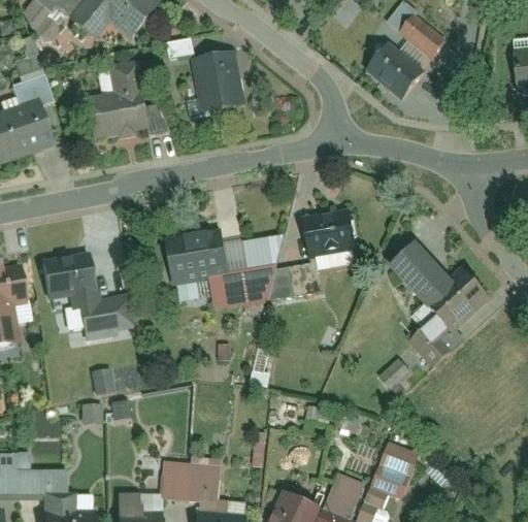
[(66,15),(78,0),(46,0),(66,15)]
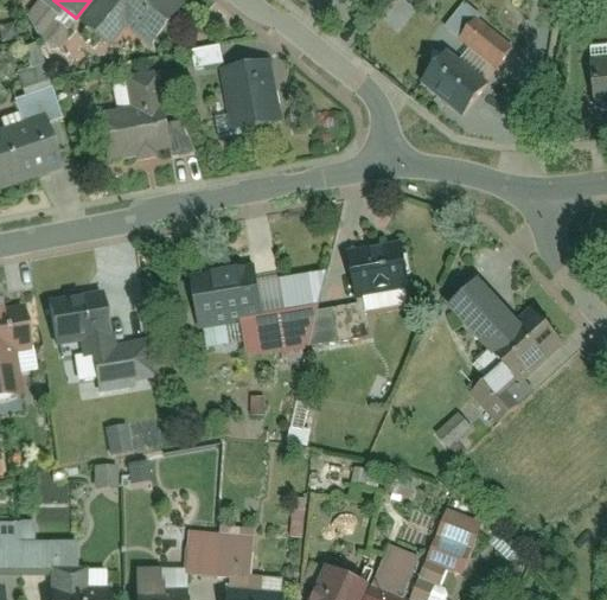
[(189,1),(187,0),(100,0),(81,25),(108,46),(125,26),(151,48),(189,1)]
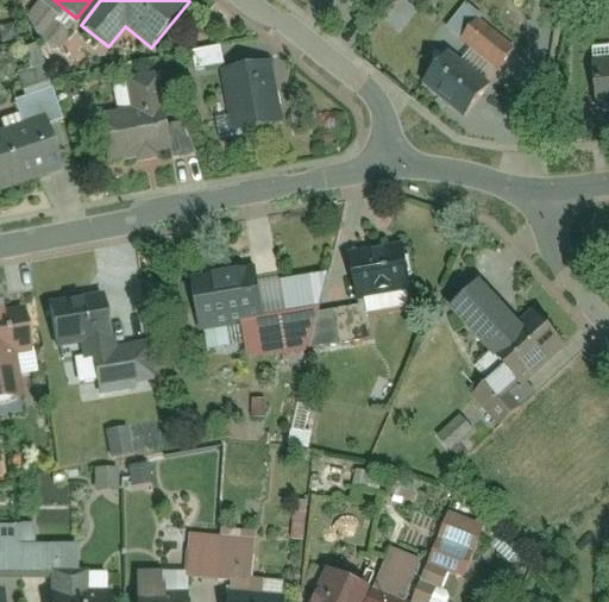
[(464,0),(450,19),(468,32),(484,11),(490,4),(485,0),(464,0)]
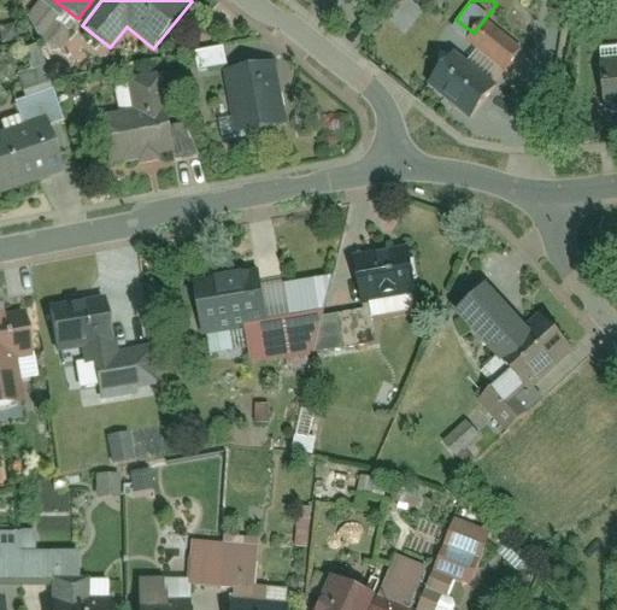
[(526,39),(491,11),(474,33),(507,60),(526,39)]
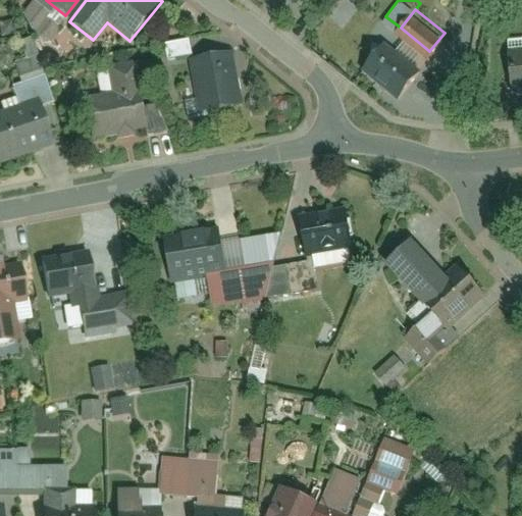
[(189,39),(164,42),(166,56),(191,53),(189,39)]
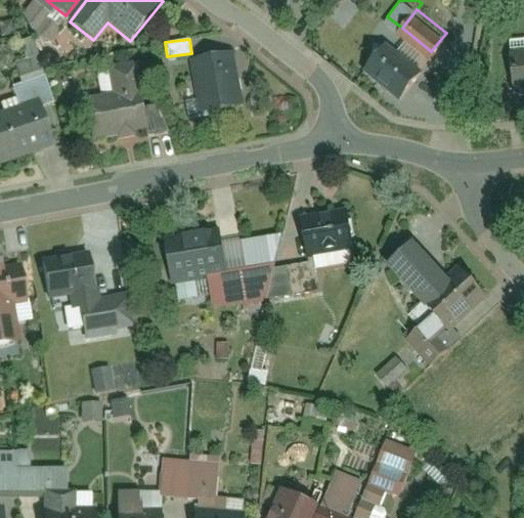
[(421,68),(387,41),(364,69),(398,96),(421,68)]
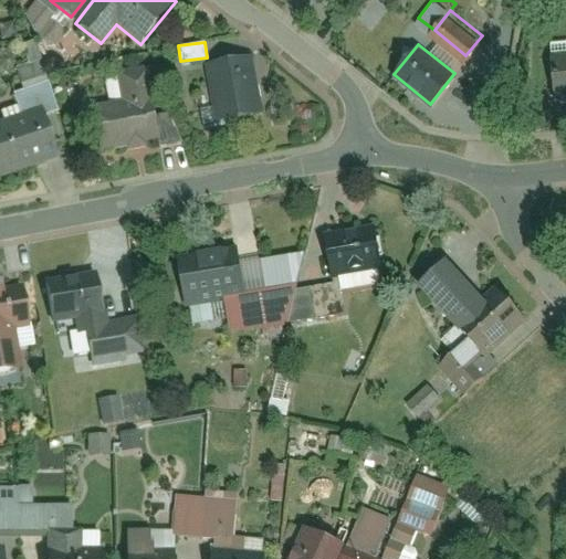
[(257,55),(205,62),(212,118),(263,112),(257,55)]
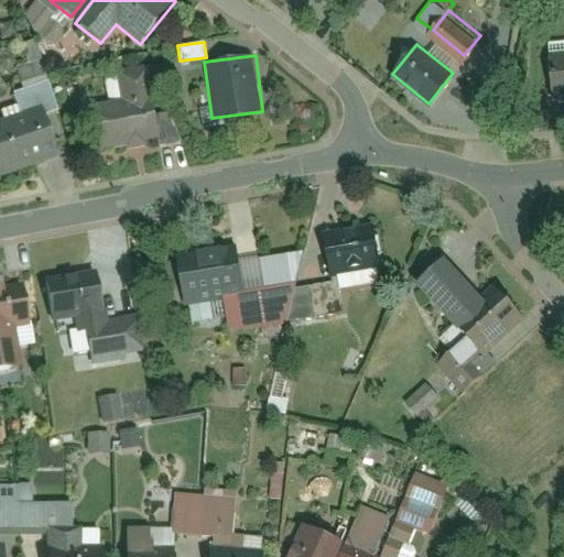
[(90,100),(97,146),(159,138),(149,64),(116,69),(119,96),(90,100)]
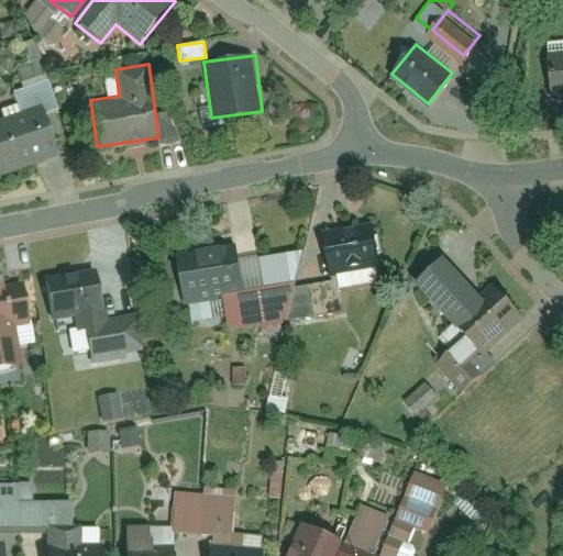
[(45,79),(10,91),(17,114),(39,107),(42,115),(55,111),(45,79)]
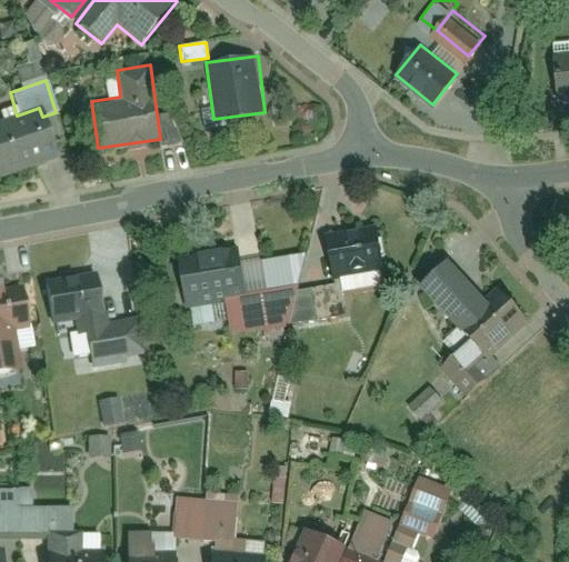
[(0,120),(0,174),(53,158),(39,109),(0,120)]
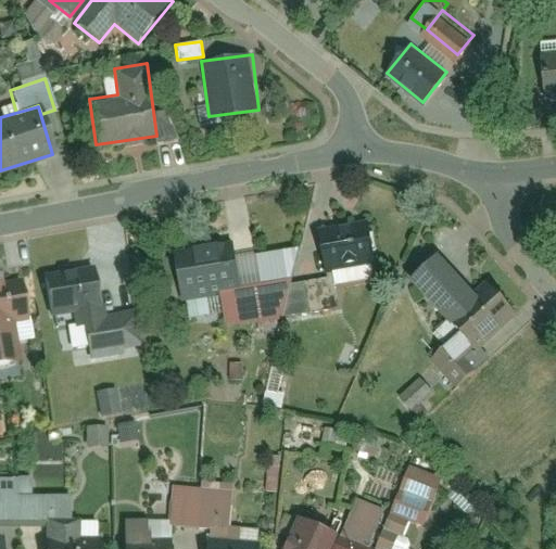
[(367,217),(317,226),(325,270),(375,262),(367,217)]
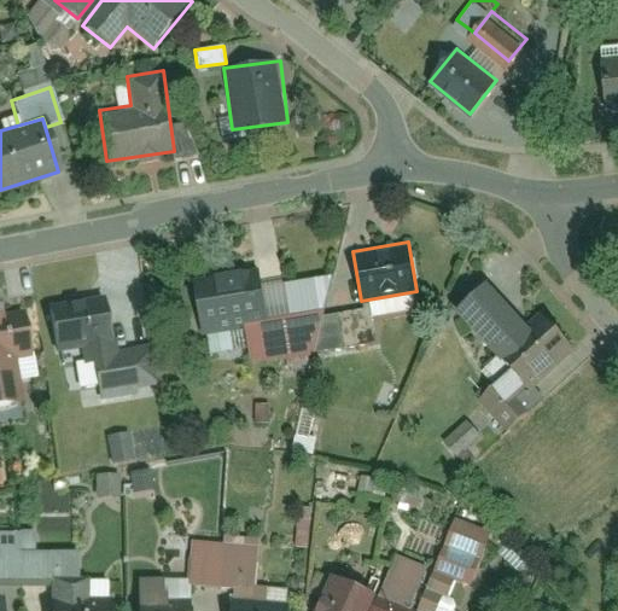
[(260,274),(187,285),(193,331),(240,325),(267,320),(260,274)]
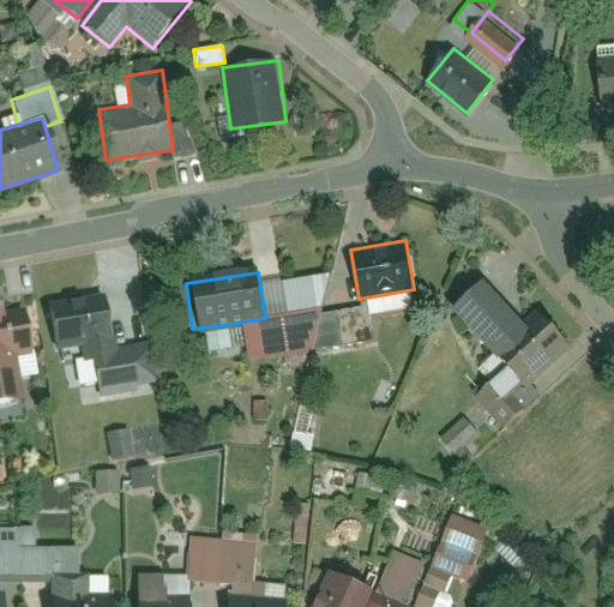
[(499,365),(500,364),(525,389),(570,344),(536,311),(521,325),(481,286),(450,317),(499,365)]
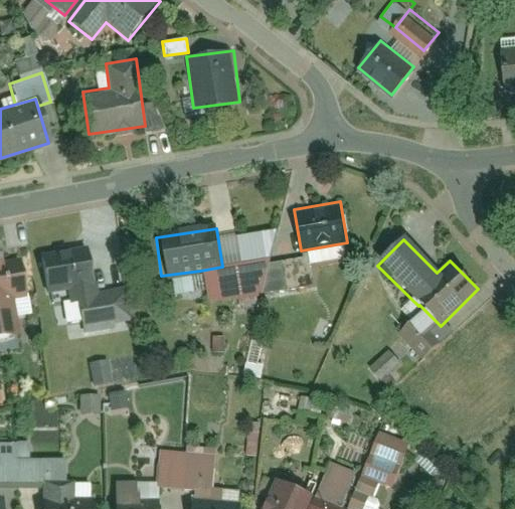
[(83,245),(38,252),(44,288),(89,280),(83,245)]
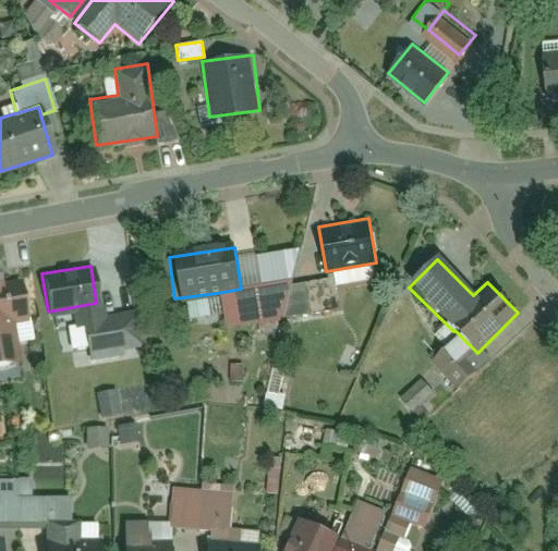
[(0,364),(17,362),(12,321),(27,319),(21,278),(0,280),(0,364)]
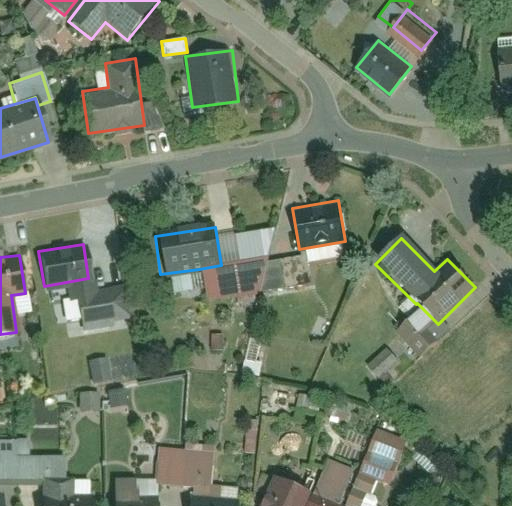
[(308,284),(304,255),(257,260),(260,291),(308,284)]
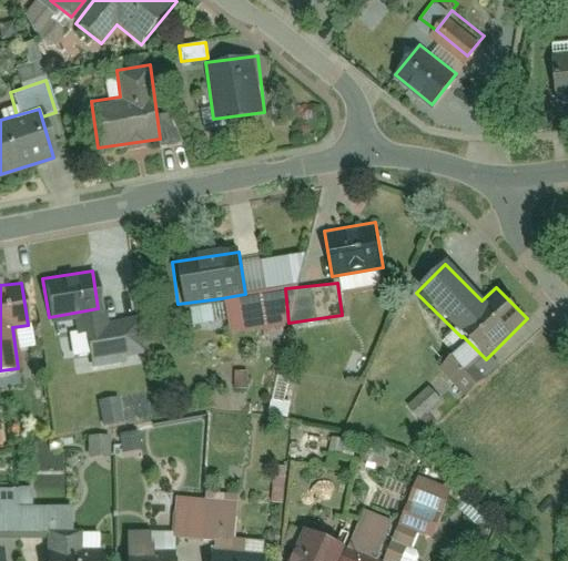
[(285,288),(221,298),(225,332),(288,323),(285,288)]
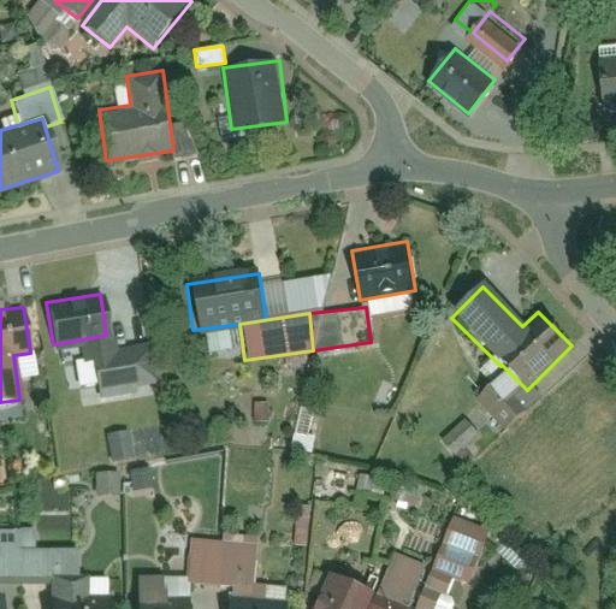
[(94,361),(96,390),(153,385),(149,343),(117,347),(116,336),(80,340),(82,362),(94,361)]
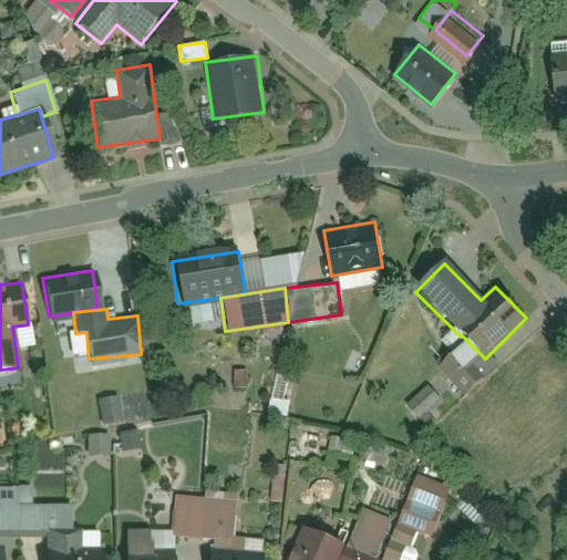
[(276,367),(267,406),(287,411),(290,395),(284,393),(289,371),(276,367)]
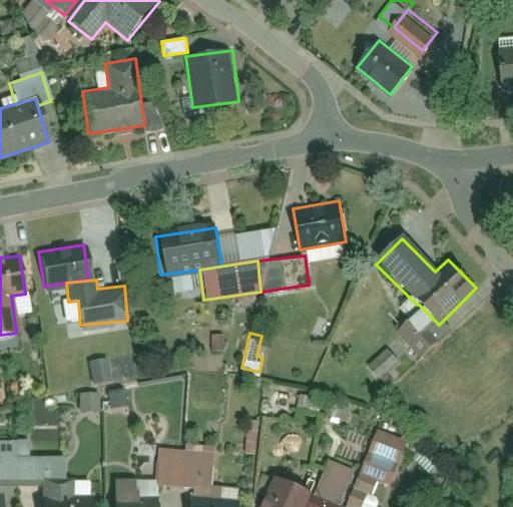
[(386,348),(368,363),(377,374),(395,358),(386,348)]
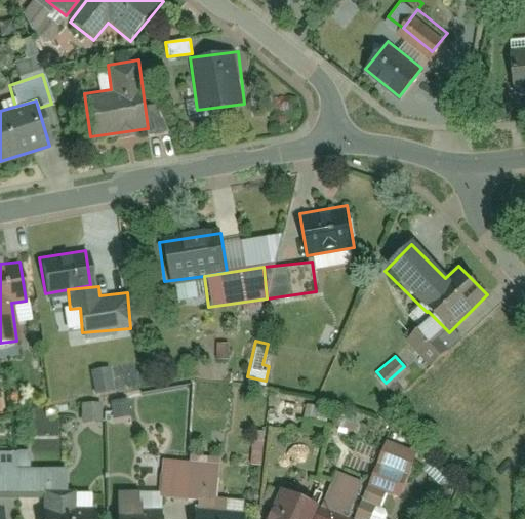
[(114,390),(109,362),(87,366),(92,394),(114,390)]
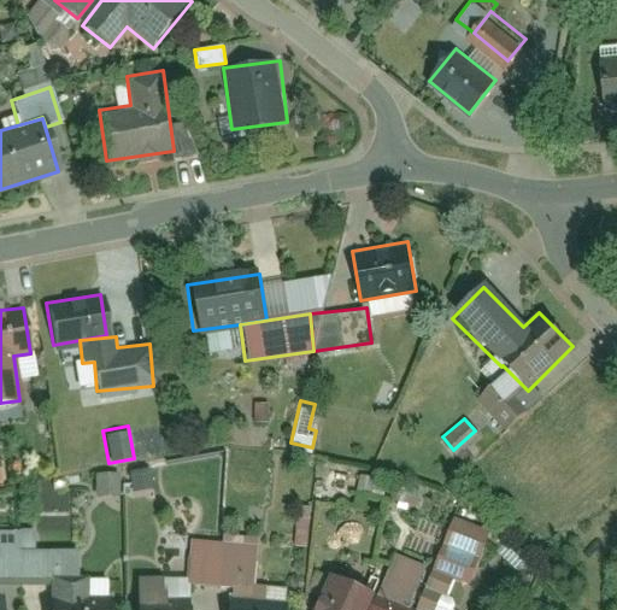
[(152,488),(147,465),(129,468),(133,492),(152,488)]
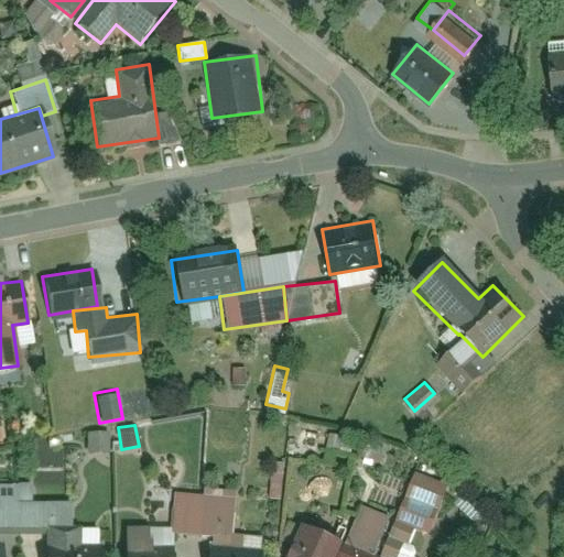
[(107,430),(84,432),(85,450),(108,448),(107,430)]
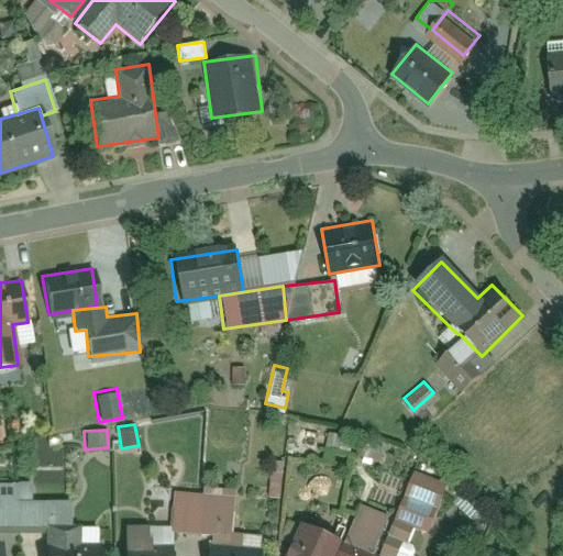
[(414,555),(445,484),(416,470),(379,555),(414,555)]
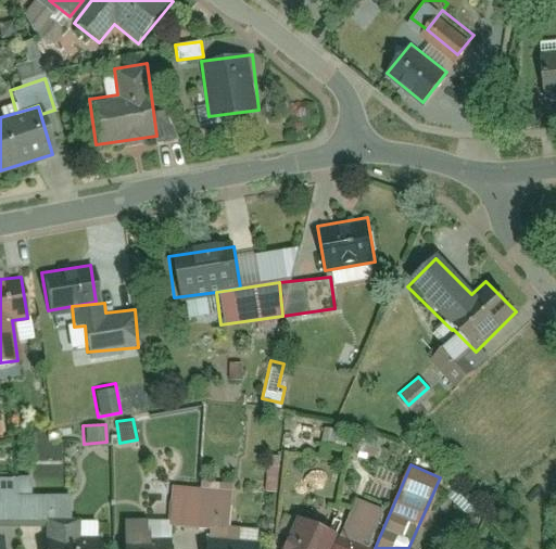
[(20,477),(0,477),(0,518),(43,518),(68,516),(68,493),(20,494),(20,477)]
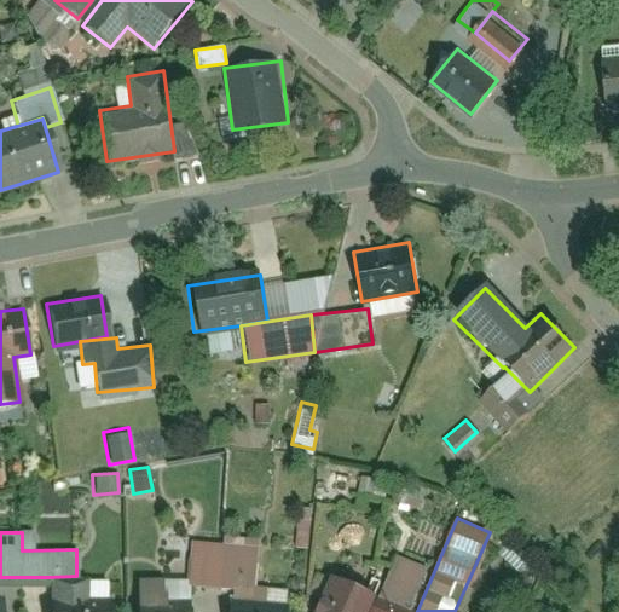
[(259,542),(192,540),(191,585),(258,588),(259,542)]
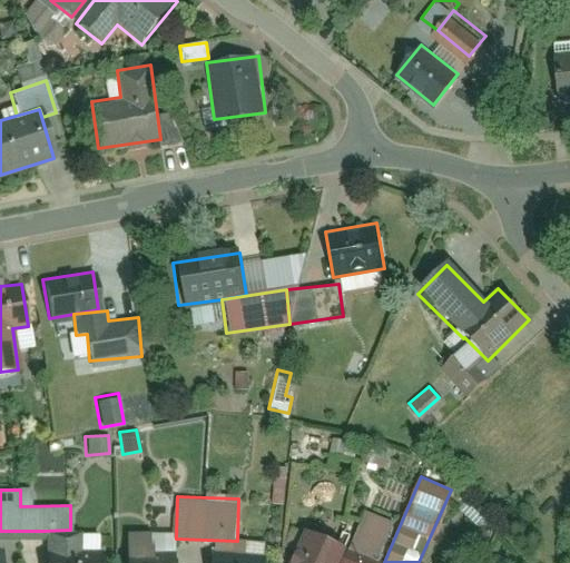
[(395,523),(364,510),(347,547),(380,561),(395,523)]
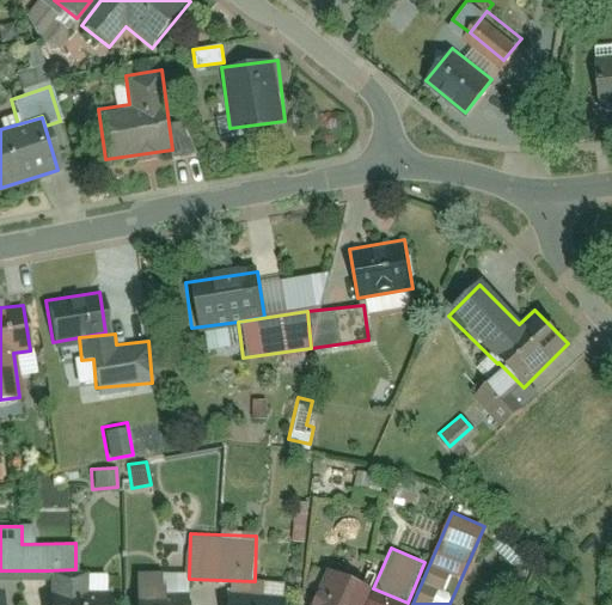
[(105,604),(105,594),(86,594),(86,569),(75,569),(48,570),(48,596),(46,596),(46,604),(105,604)]
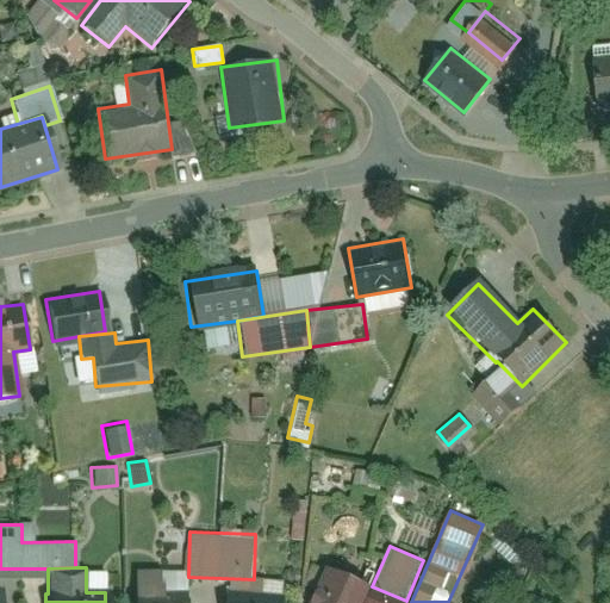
[(162,569),(132,569),(134,595),(162,594),(162,569)]
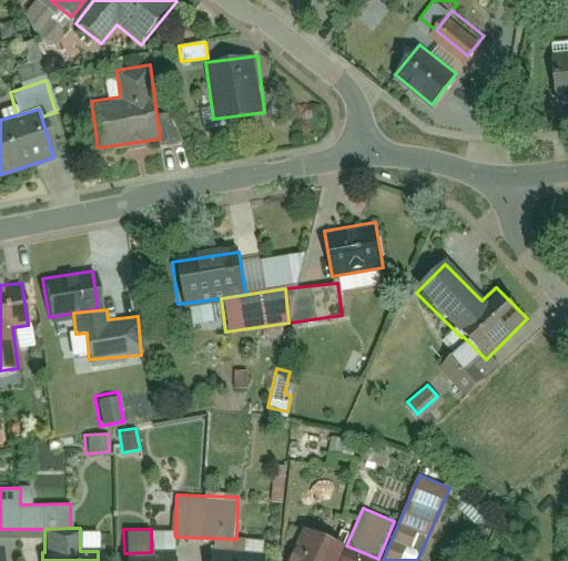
[(340,560),(346,546),(306,529),(292,560),(340,560)]
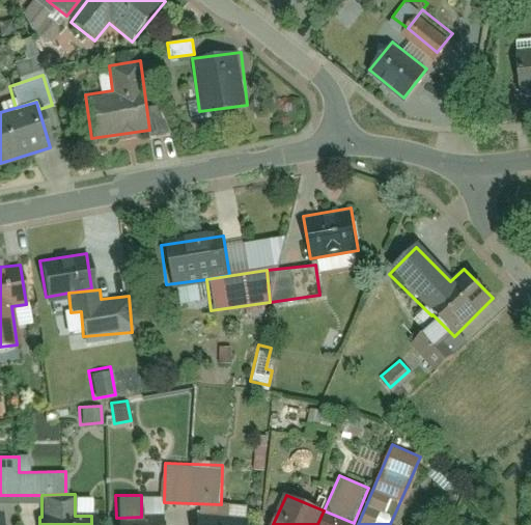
[(354,523),(324,510),(317,524),(358,524),(354,523)]
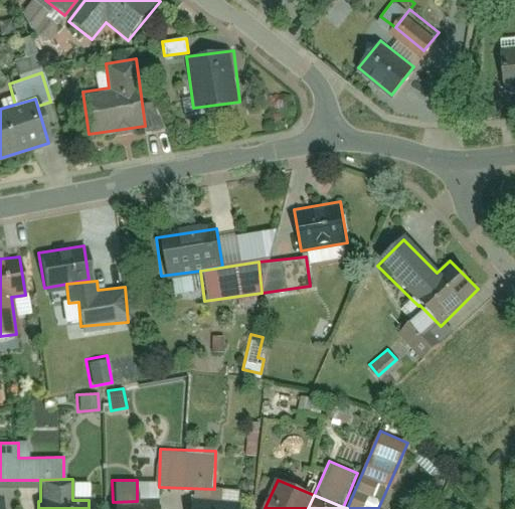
[(239,508),(240,503),(196,500),(195,508),(239,508)]
